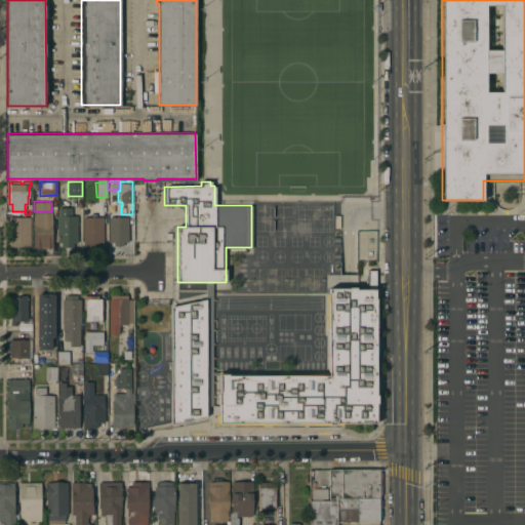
[(77,244),(73,244),(73,246),(61,246),(61,242),(57,242),(57,215),(58,215),(58,207),(72,207),(72,215),(77,214),(77,244)]
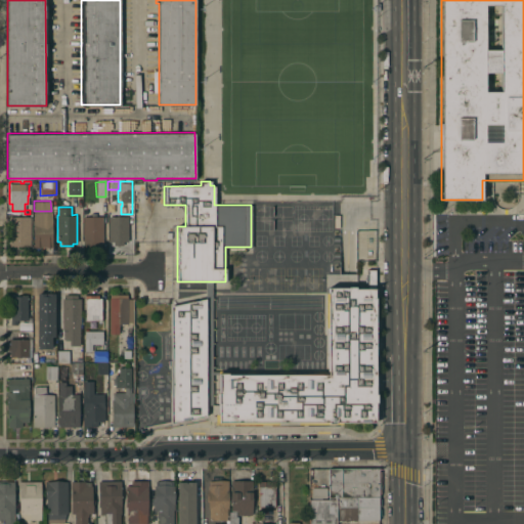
[(52,246),(33,246),(33,212),(52,211),(52,246)]
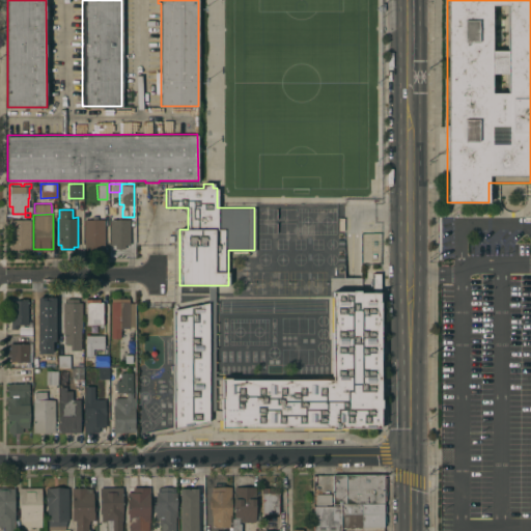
[(30,248),(9,248),(9,219),(30,219),(30,248)]
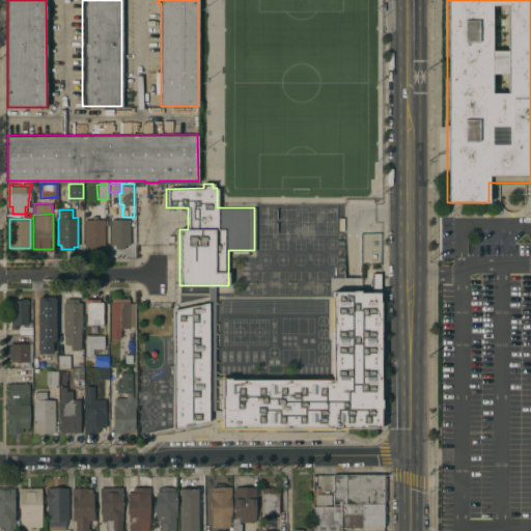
[(104,219),(104,244),(100,244),(100,248),(84,249),(84,219),(104,219)]
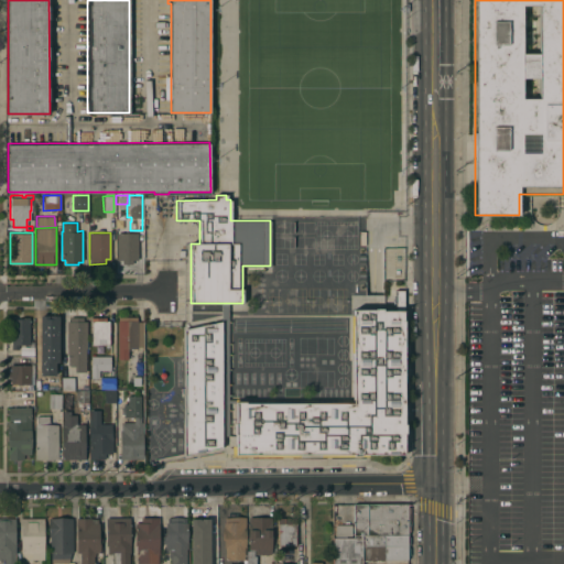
[(138,259),(132,259),(132,263),(122,263),(122,259),(117,259),(117,232),(138,232),(138,259)]
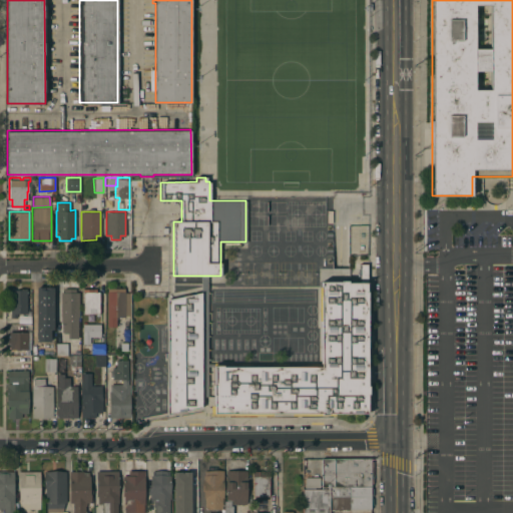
[(367,386),(368,386),(368,394),(366,394),(366,413),(334,413),(334,416),(291,416),(291,414),(272,414),(272,415),(209,415),(209,405),(213,405),(213,395),(212,395),(212,386),(213,386),(213,366),(214,366),(214,362),(321,362),(321,320),(319,320),(319,287),(321,287),(321,282),(340,282),(340,281),(347,281),(347,283),(360,283),(360,264),(367,264),(367,283),(365,283),(365,292),(366,292),(367,386)]
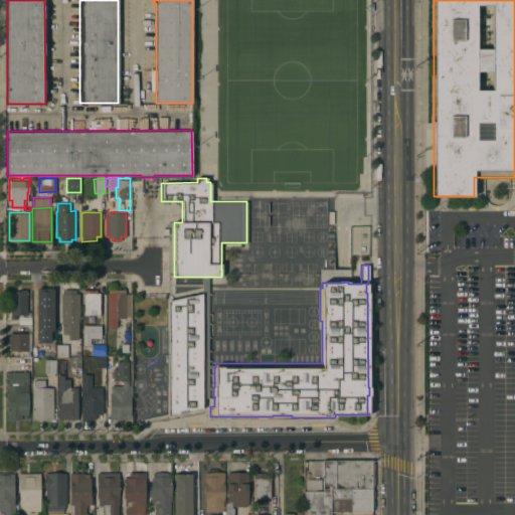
[(26,314),(17,314),(17,319),(10,319),(10,290),(20,290),(20,289),(27,289),(26,314)]
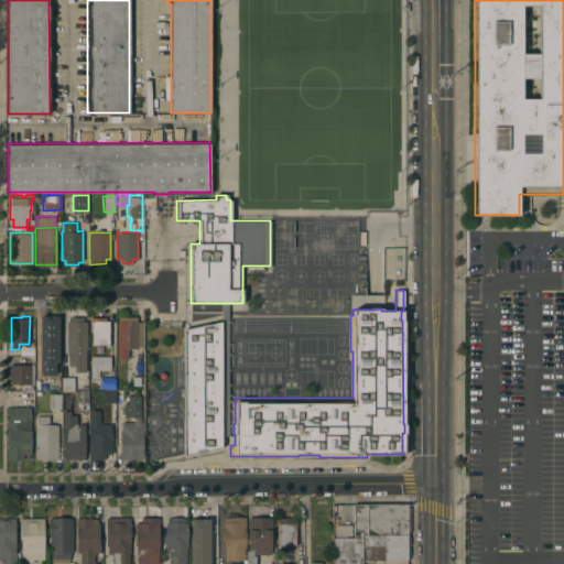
[(87,348),(85,348),(86,370),(74,371),(74,364),(68,364),(68,354),(67,354),(67,321),(69,321),(69,316),(83,316),(83,321),(86,321),(87,348)]
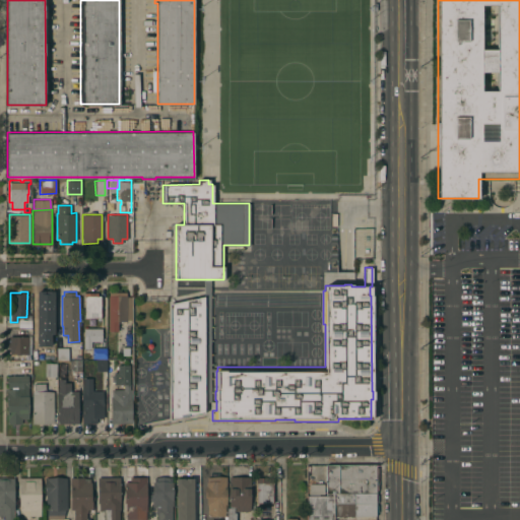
[(101,317),(84,317),(84,291),(98,291),(98,295),(101,295),(101,317)]
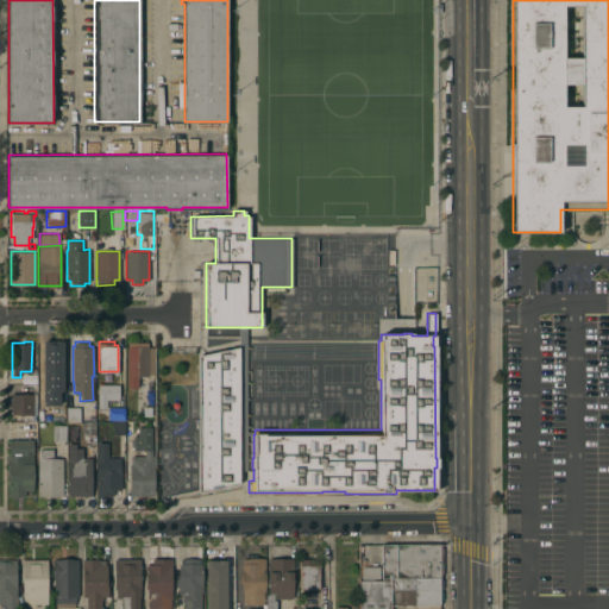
[(154,371),(148,371),(148,375),(138,375),(138,387),(127,387),(127,341),(148,341),(148,347),(154,347),(154,371)]
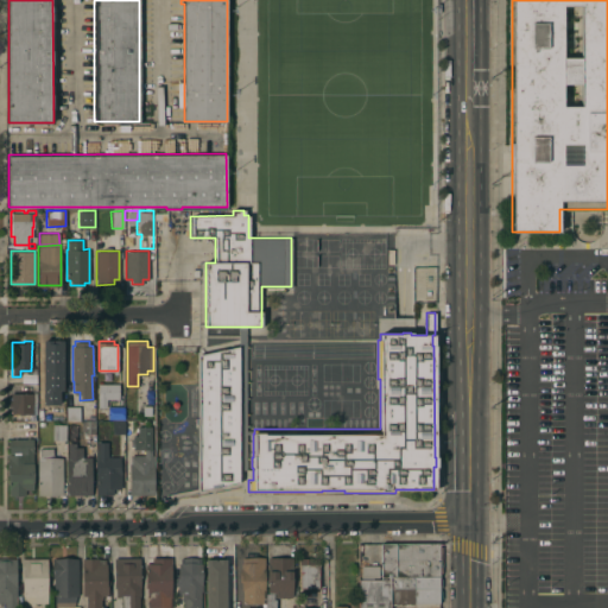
[(65,377),(51,377),(51,379),(43,379),(43,377),(42,377),(42,365),(45,365),(45,358),(43,358),(43,342),(64,342),(65,377)]
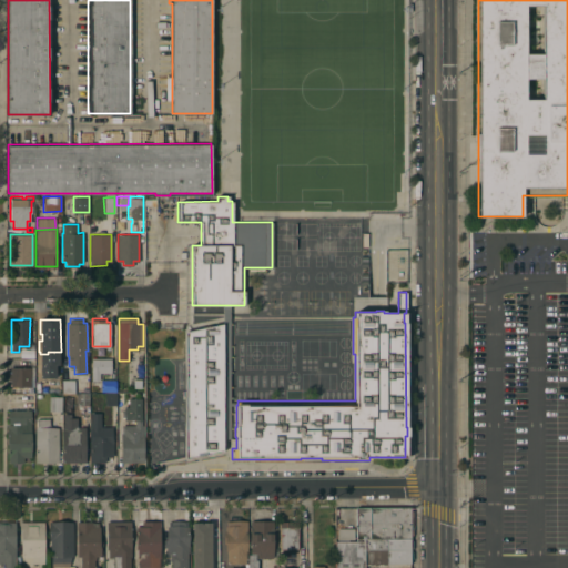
[(185,332),(222,324),(222,452),(185,459),(185,332)]
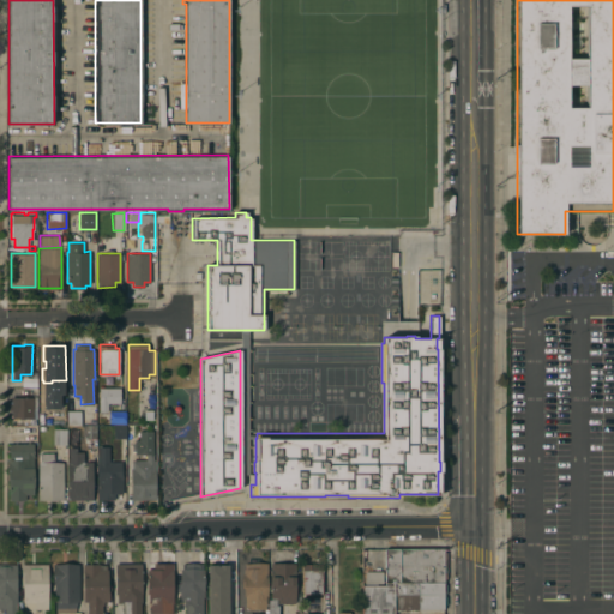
[(120,402),(107,402),(107,411),(98,411),(100,387),(120,387),(120,402)]
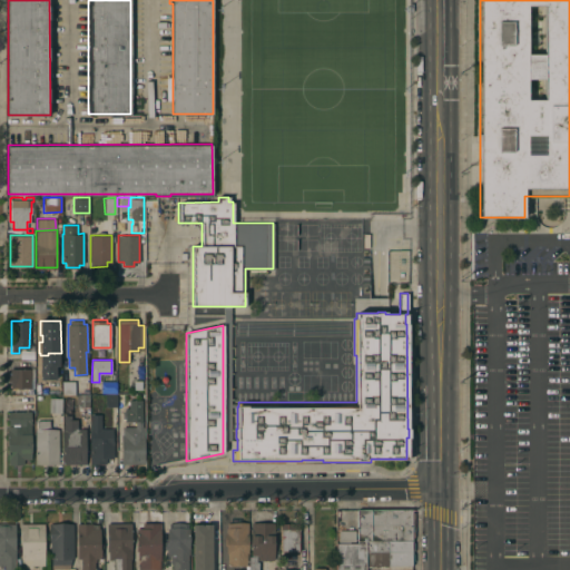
[(29,361),(29,367),(31,367),(31,366),(35,366),(33,384),(31,384),(31,387),(22,387),(22,393),(11,393),(11,387),(10,387),(10,381),(8,381),(8,374),(10,374),(10,367),(12,367),(13,361),(29,361)]
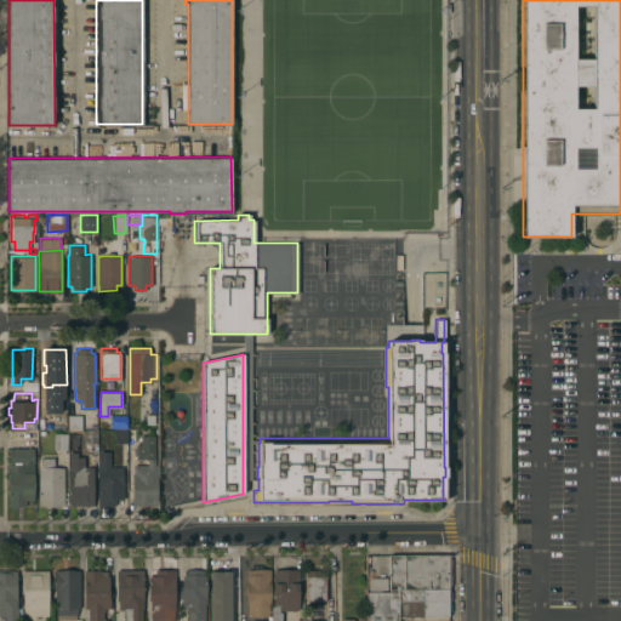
[(126,428),(109,428),(110,414),(126,415),(126,428)]
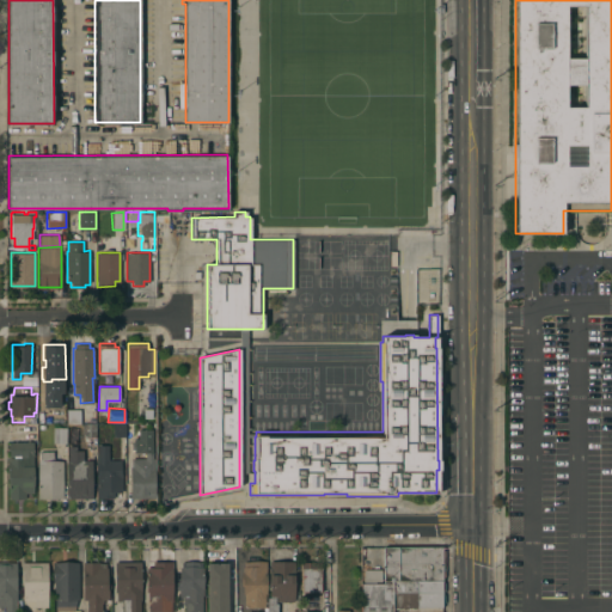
[(80,422),(67,422),(67,409),(80,409),(80,422)]
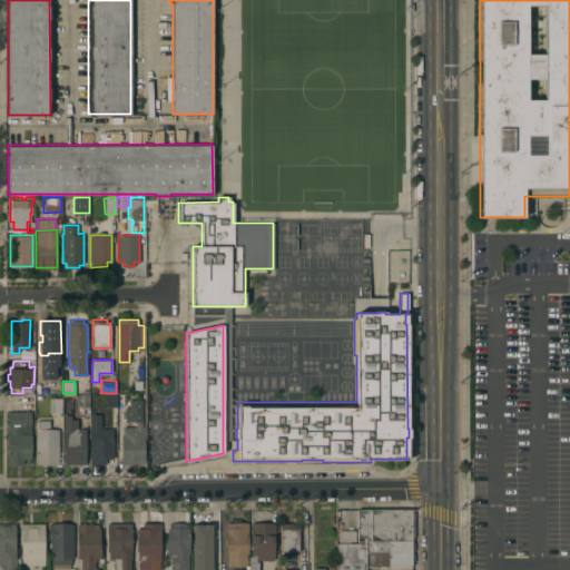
[(89,406),(77,406),(77,395),(89,394),(89,406)]
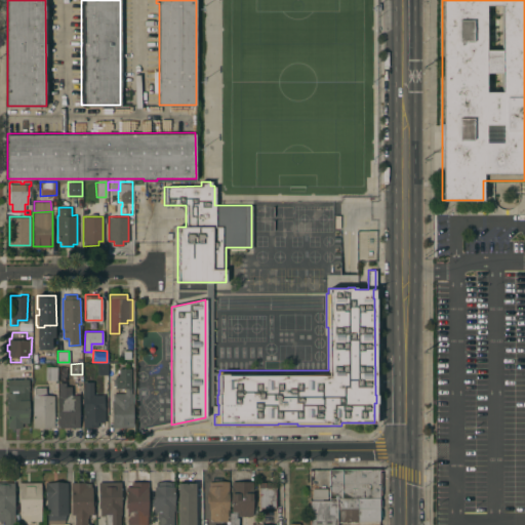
[(107,374),(97,374),(97,364),(107,363),(107,374)]
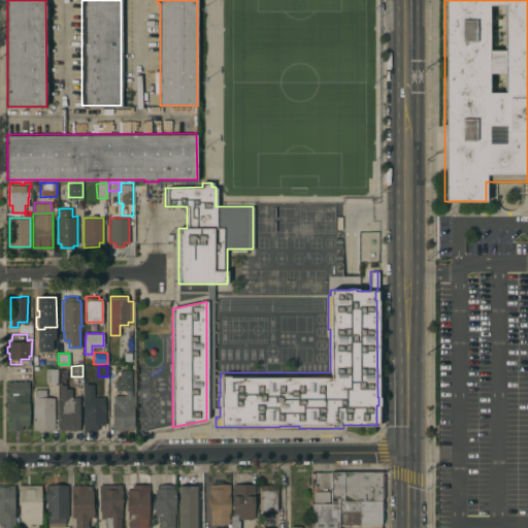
[(57,382),(45,382),(45,368),(57,368),(57,382)]
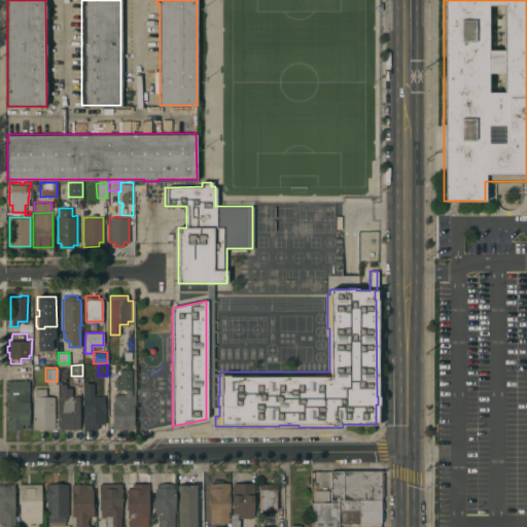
[(131,394),(133,394),(133,428),(112,428),(112,401),(113,401),(113,394),(125,394),(125,389),(115,389),(115,386),(113,386),(113,380),(115,380),(115,377),(118,377),(118,369),(131,369),(131,394)]
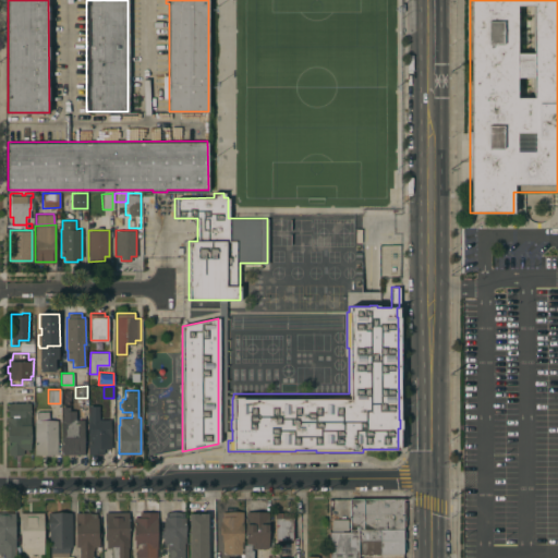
[(31,448),(23,448),(23,453),(8,453),(8,416),(12,416),(12,415),(9,415),(9,402),(31,402),(31,448)]
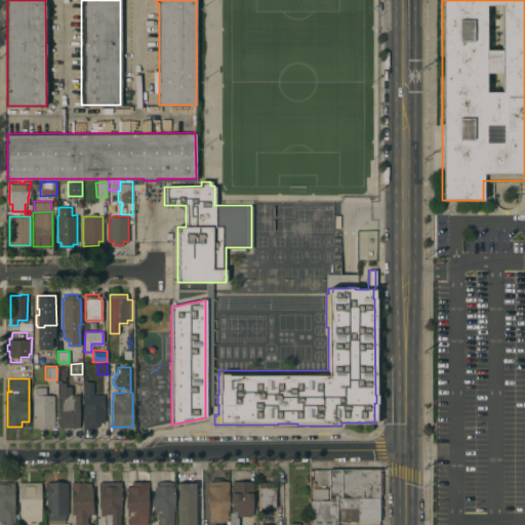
[(79,427),(57,427),(58,381),(66,381),(66,386),(71,386),(71,394),(79,394),(79,427)]
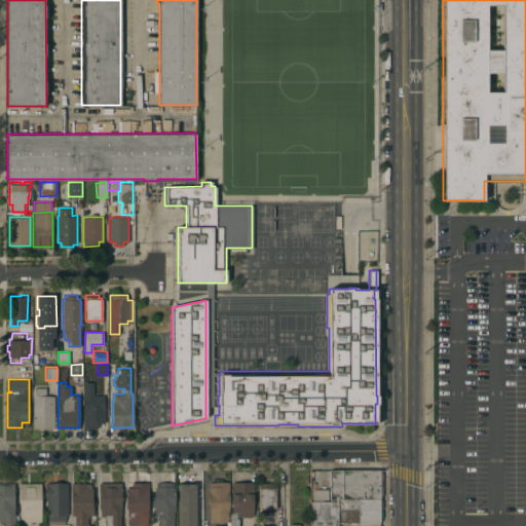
[(83,396),(84,396),(84,382),(92,382),(92,395),(104,395),(104,403),(106,403),(106,411),(105,411),(105,422),(98,422),(98,427),(83,427),(83,396)]
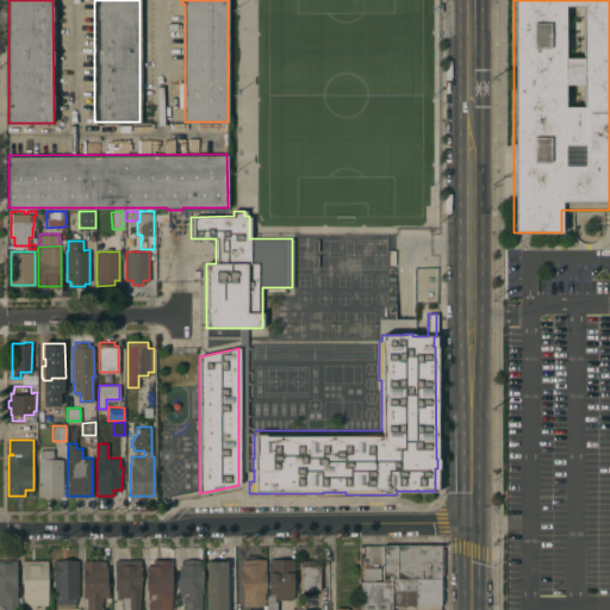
[(62,496),(38,496),(38,459),(39,459),(39,449),(53,449),(53,459),(62,459),(62,496)]
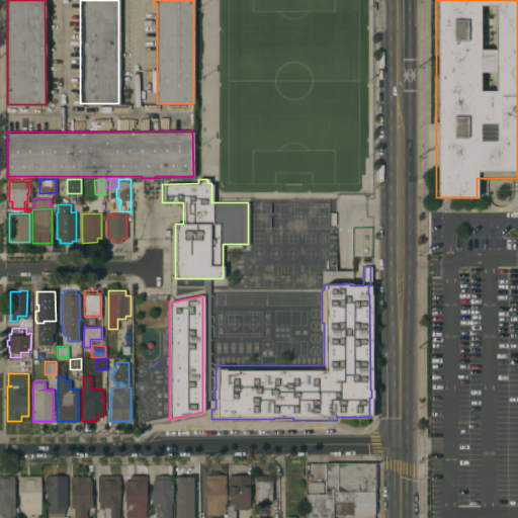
[(325,492),(325,463),(373,463),(374,492),(325,492)]
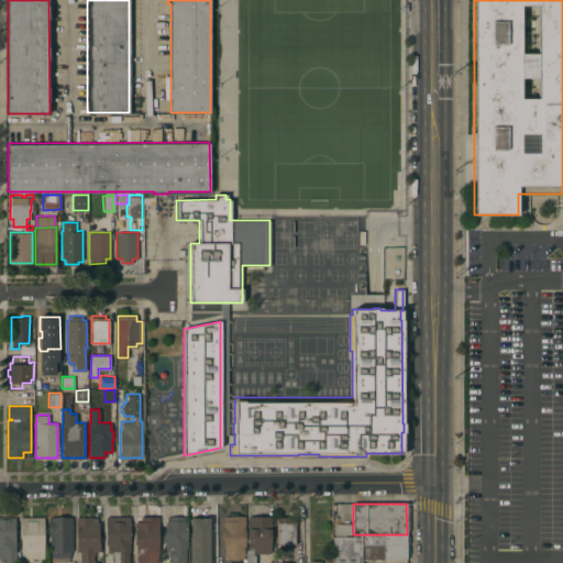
[(14,562),(4,562),(4,558),(0,558),(0,518),(9,518),(9,516),(14,516),(14,562)]
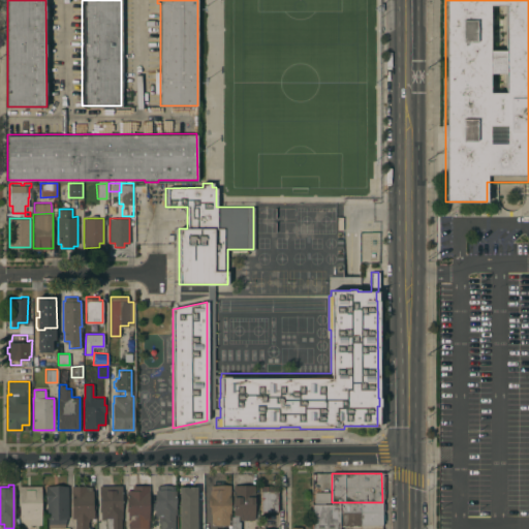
[(71,485),(86,485),(86,486),(91,486),(91,490),(93,490),(93,501),(95,501),(95,509),(94,509),(94,518),(89,518),(89,521),(88,521),(88,527),(92,527),(92,528),(74,528),(74,518),(71,518),(71,485)]
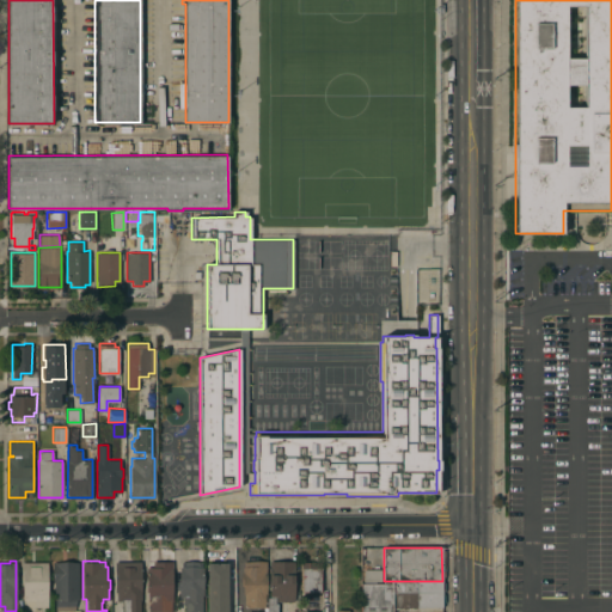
[(141,599),(140,600),(140,611),(123,611),(123,600),(117,600),(116,591),(115,591),(115,561),(141,561),(141,599)]
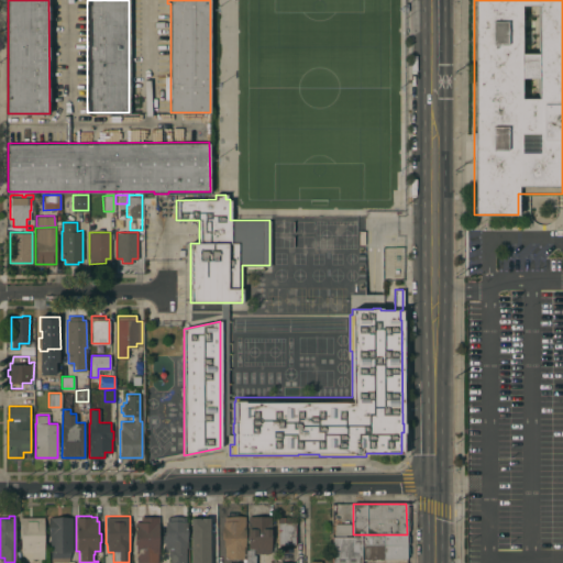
[(158,562),(136,562),(135,543),(134,543),(134,521),(141,521),(141,516),(158,516),(158,562)]
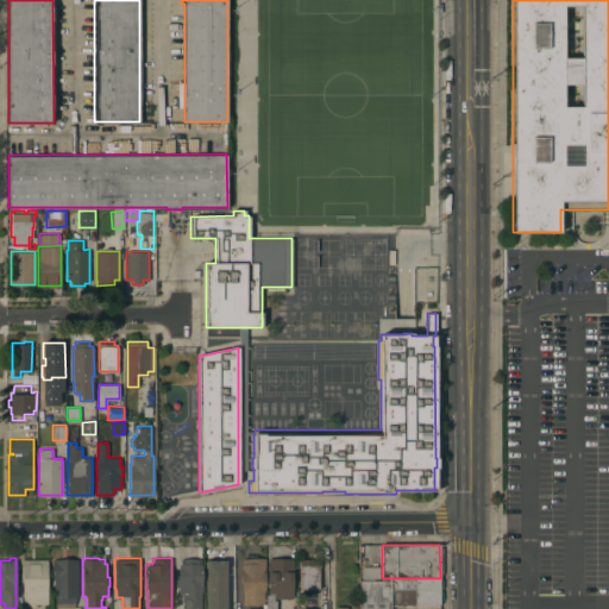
[(200,608),(183,608),(183,601),(182,601),(182,594),(179,594),(179,585),(176,585),(176,573),(179,573),(179,563),(183,563),(183,558),(196,558),(196,563),(202,563),(202,591),(201,591),(200,608)]
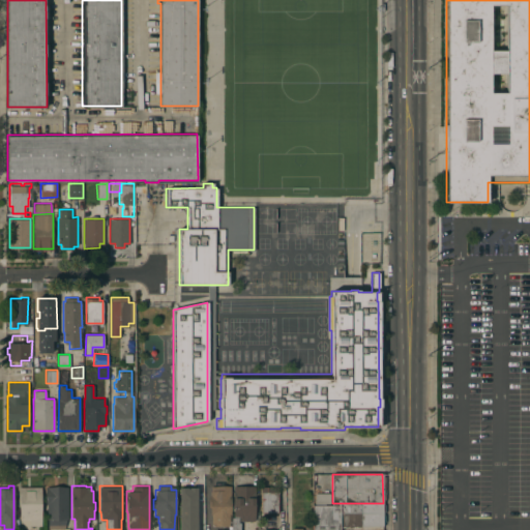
[(211,526),(211,516),(210,516),(210,505),(209,506),(209,495),(211,495),(211,486),(230,486),(231,525),(222,525),(211,526)]
